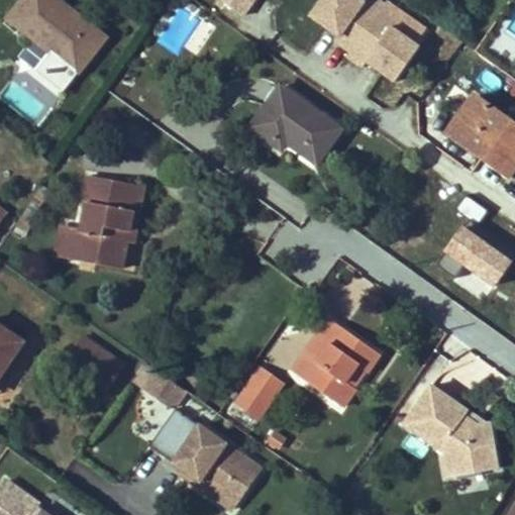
[(108,36),(62,0),(24,0),(10,18),(80,74),(108,36)]
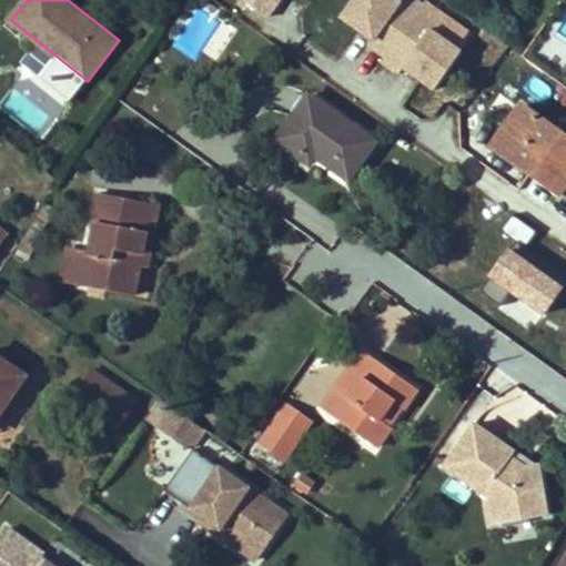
[(242,0),(271,18),(282,0),(242,0)]
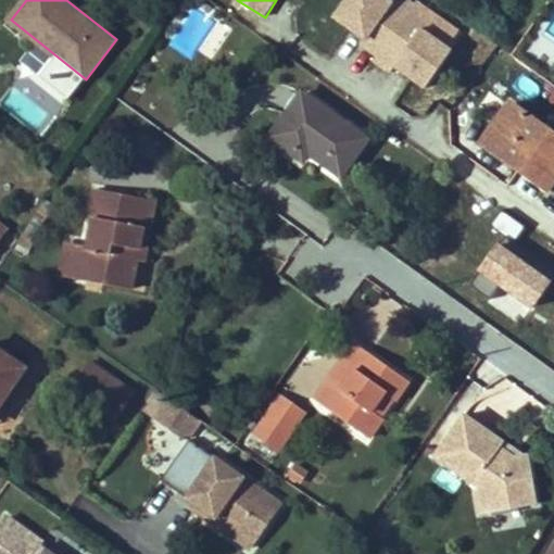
[(448,61),(473,25),(438,0),(432,0),(414,26),(436,42),(430,49),(448,61)]
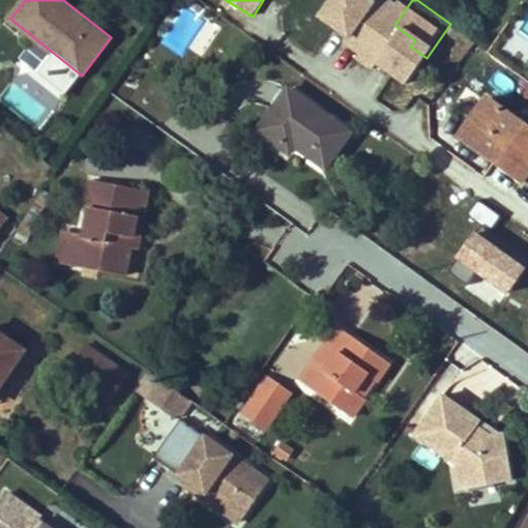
[(160,40),(185,55),(207,18),(183,3),(160,40)]
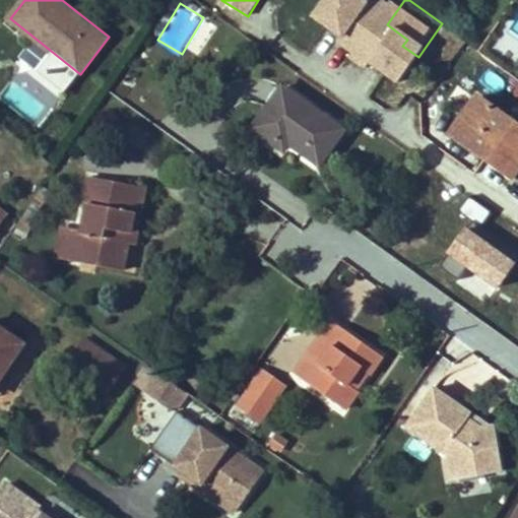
[(282,137),(290,143),(320,164),(344,130),(283,87),(255,128),(277,144),(282,137)]
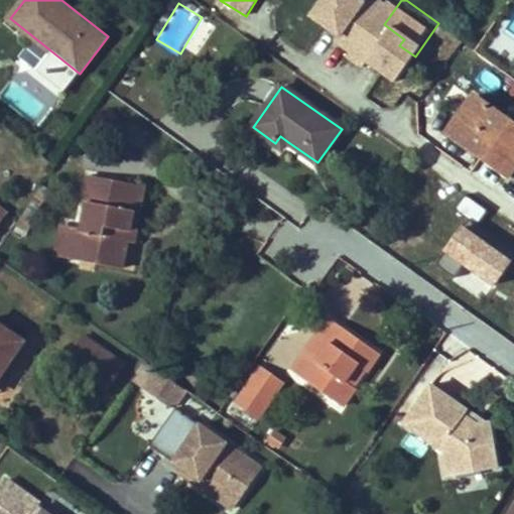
[(513,123),(476,96),(463,114),(469,117),(456,136),(510,175),(513,170),(513,123)]
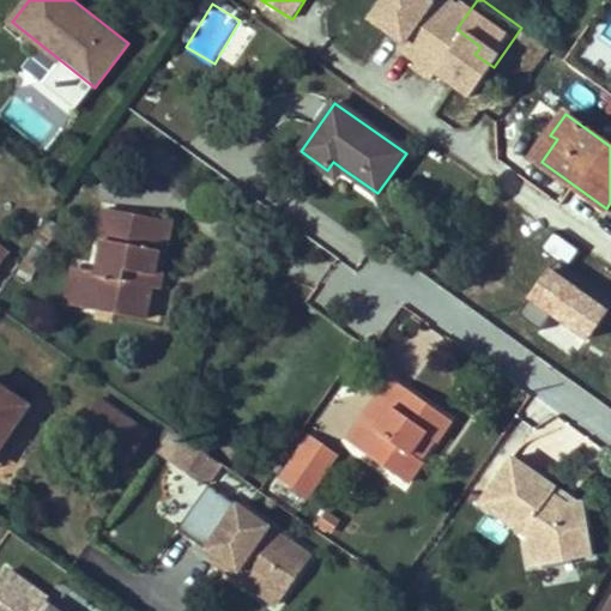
[(550,135),(534,157),(542,162),(557,139),(550,135)]
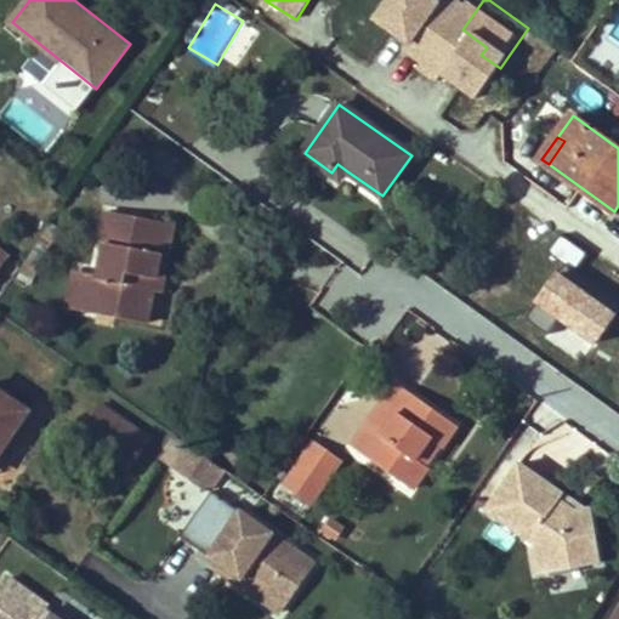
[(338,164),(331,172),(341,180),(347,171),(338,164)]
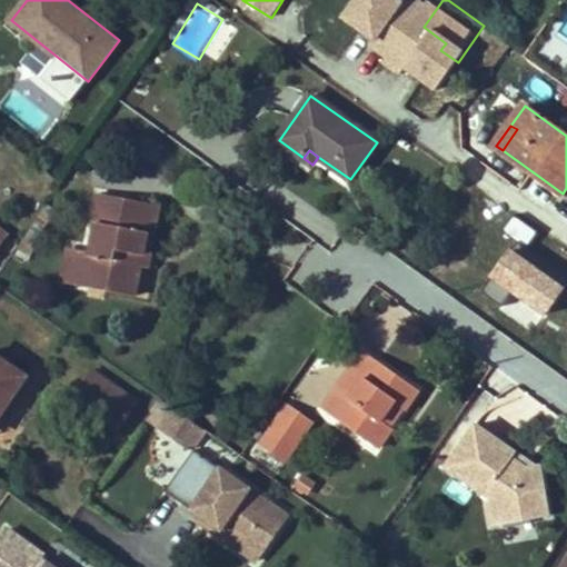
[(138,266),(143,234),(153,236),(160,206),(98,192),(92,224),(99,225),(92,255),(69,250),(62,281),(132,295),(138,266)]
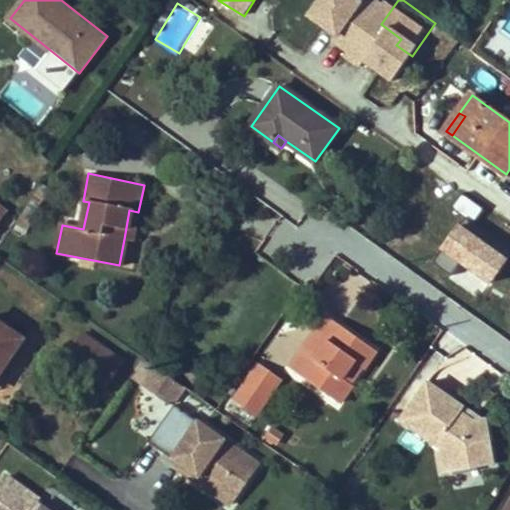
[(460,192),(453,208),(477,218),(484,203),(460,192)]
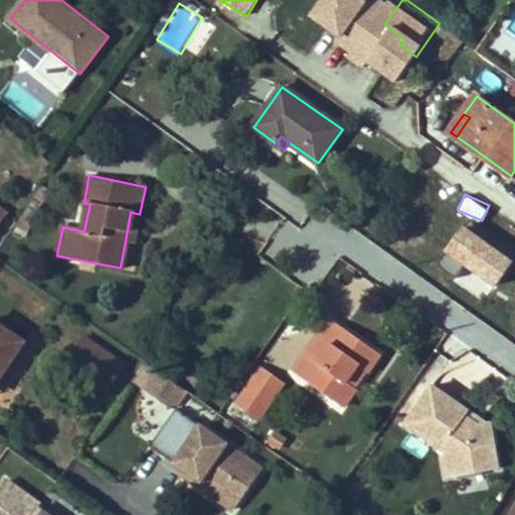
[(0,222),(8,212),(0,205),(0,222)]
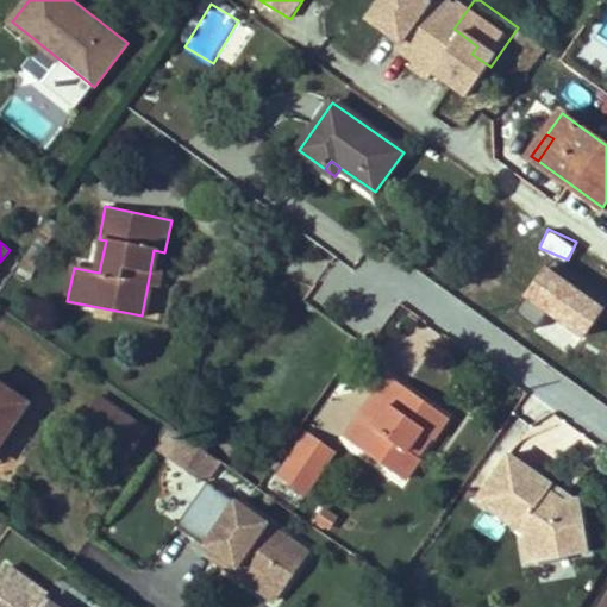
[(154,250),(148,285),(158,287),(164,252),(154,250)]
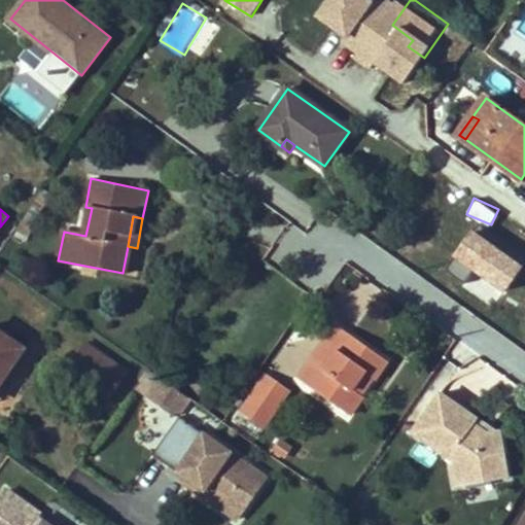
[(413,269),(442,289),(463,258),(453,251),(442,267),(424,253),(413,269)]
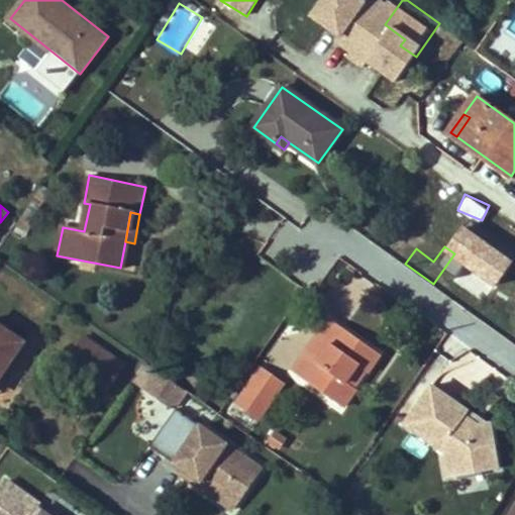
[(358,363),(370,370),(381,353),(329,318),(312,342),(324,351),(307,379),(344,406),(357,387),(346,380),(358,363)]
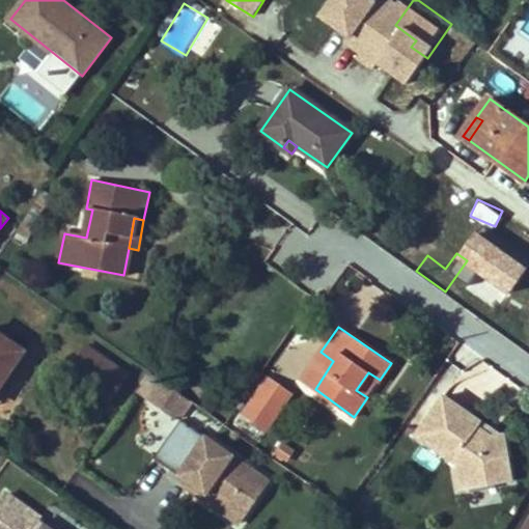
[(0,388),(25,352),(0,334),(0,388)]
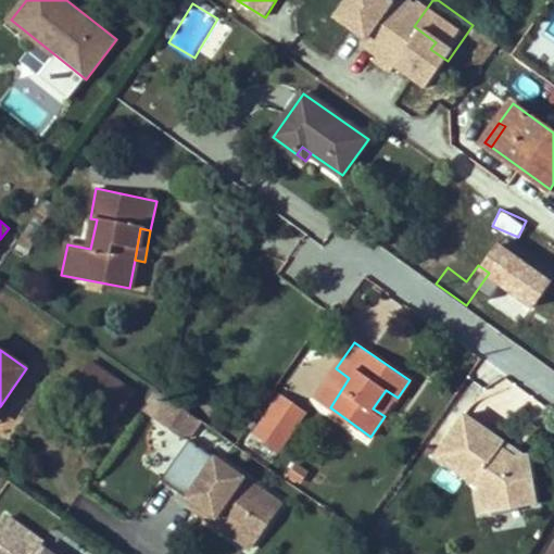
[(135,392),(91,362),(80,377),(91,383),(83,398),(116,420),(135,392)]
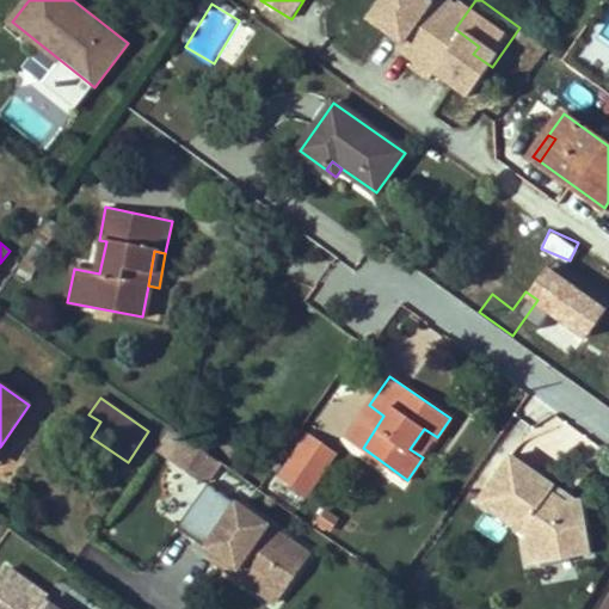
[(383,416),(369,405),(346,437),(363,448),(383,416)]
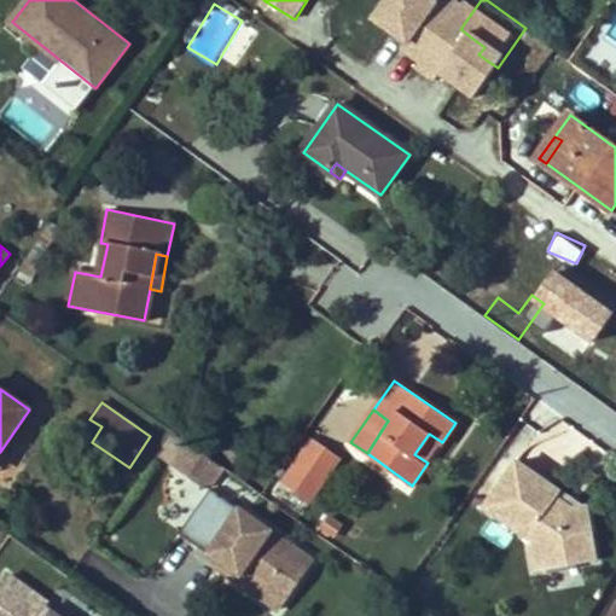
[(89,419),(80,434),(92,442),(102,426),(89,419)]
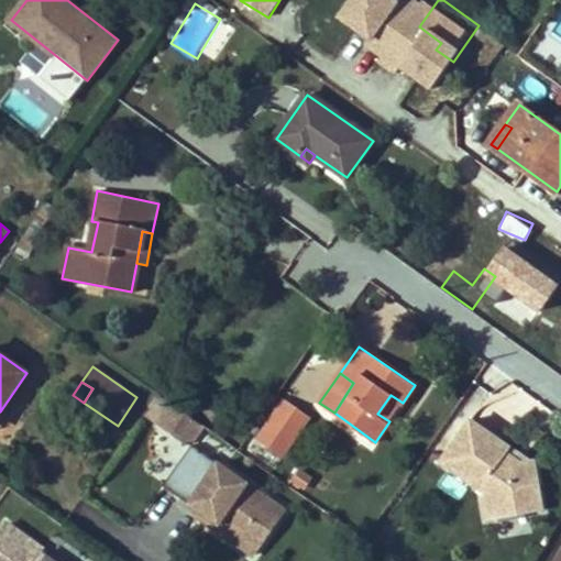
[(377,414),(389,421),(403,403),(391,395),(377,414)]
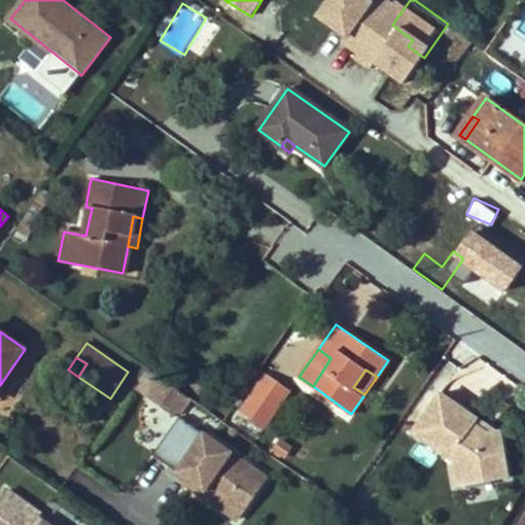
[(179,389),(161,376),(149,392),(168,406),(179,389)]
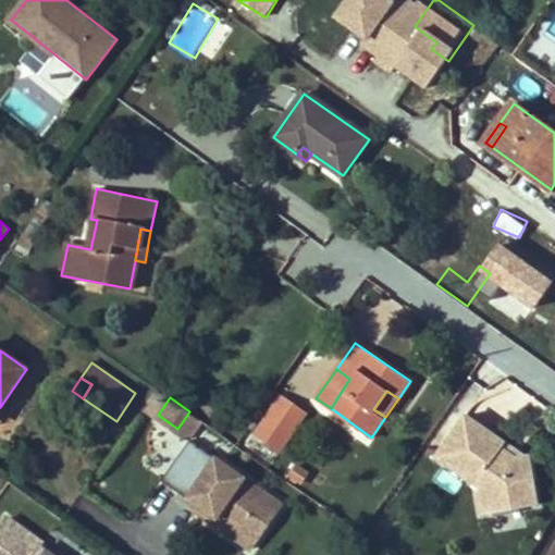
[(306,414),(282,397),(257,432),(282,449),(306,414)]
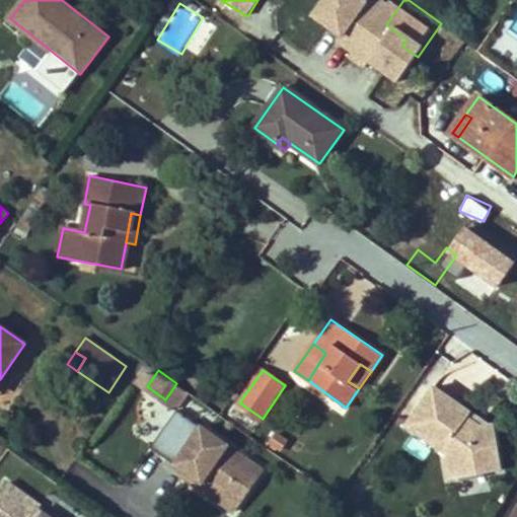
[(176,383),(165,399),(173,405),(185,388),(176,383)]
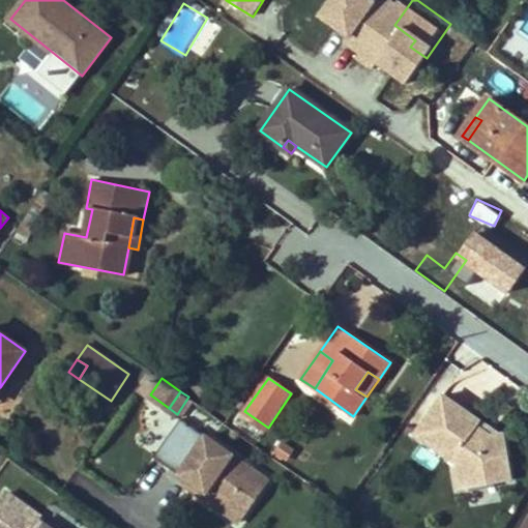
[(498,485),(495,459),(503,458),(500,436),(488,438),(475,429),(479,421),(441,394),(413,435),(455,465),(451,470),(455,491),(498,485)]
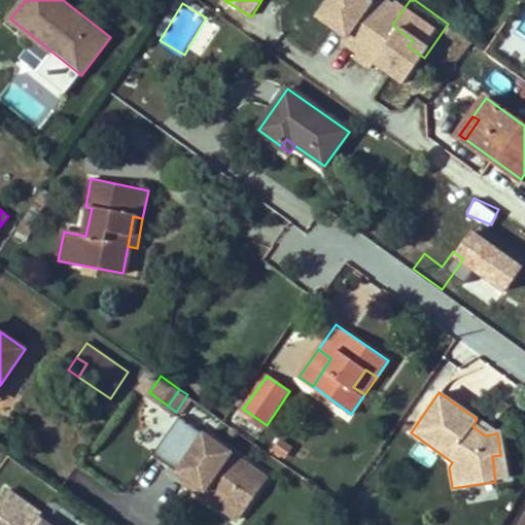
[(167,462),(194,424),(181,415),(154,453),(167,462)]
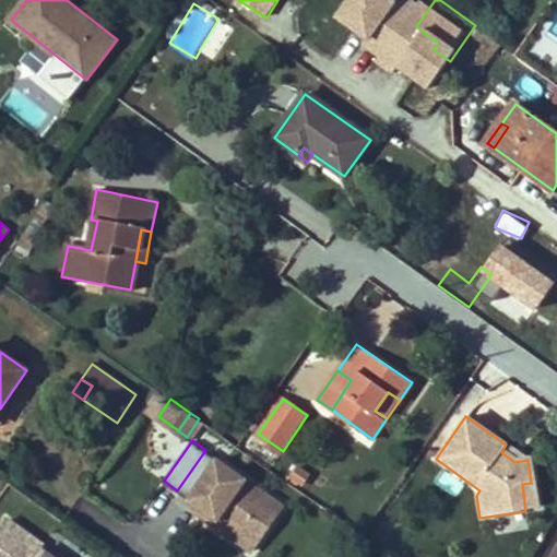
[(260,538),(284,505),(205,450),(177,490),(201,507),(198,512),(238,541),(247,529),(260,538)]
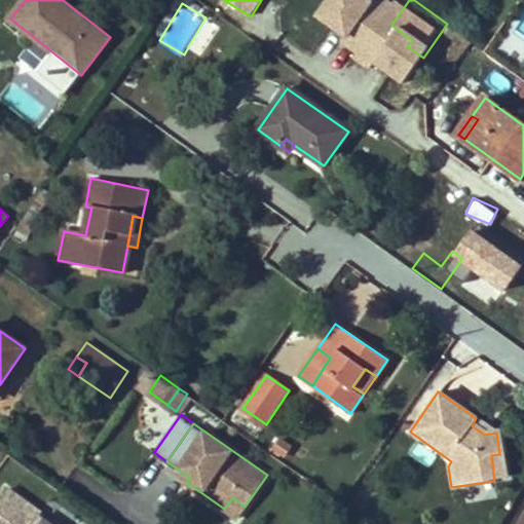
[(283,437),(276,446),(288,454),(294,445),(283,437)]
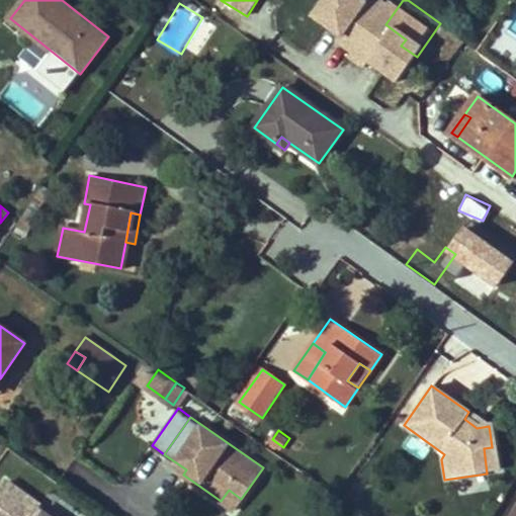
[(487,474),(496,471),(492,447),(484,448),(487,474)]
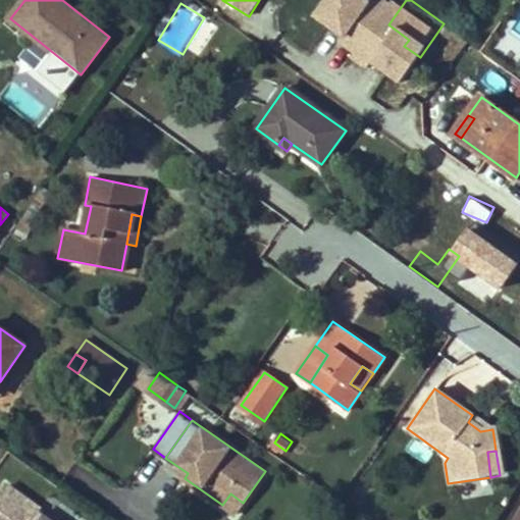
[(43,509),(9,484),(0,497),(0,519),(49,519),(40,513),(43,509)]
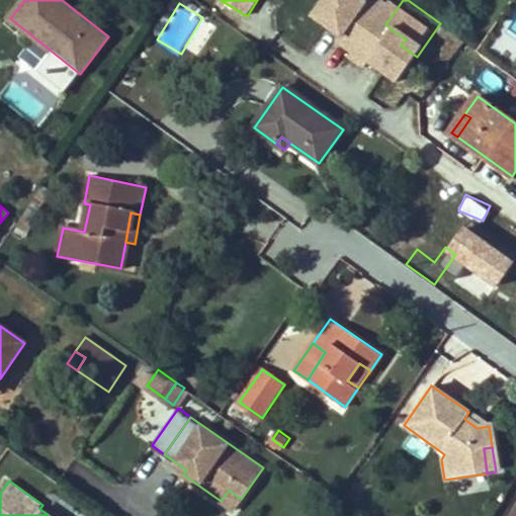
[(233,510),(241,499),(229,490),(221,501),(233,510)]
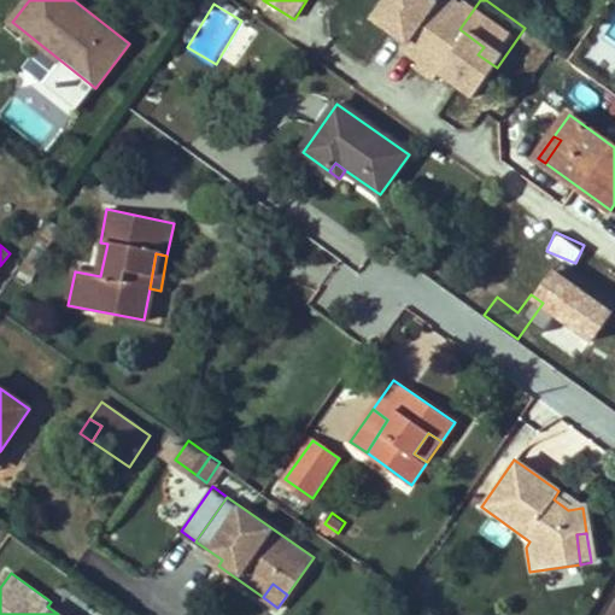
[(614,595),(601,614),(614,614),(614,595)]
